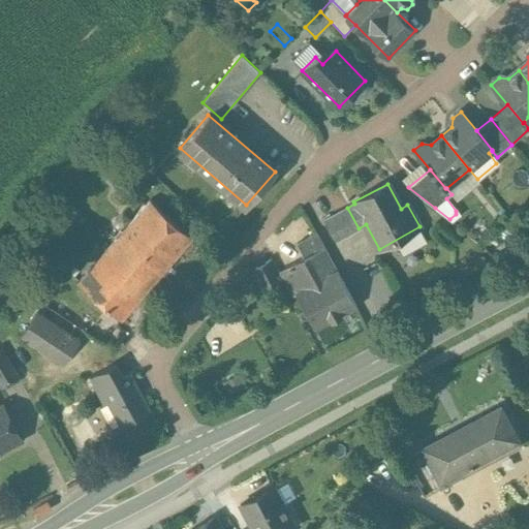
[(193,238),(151,199),(123,231),(165,269),(193,238)]
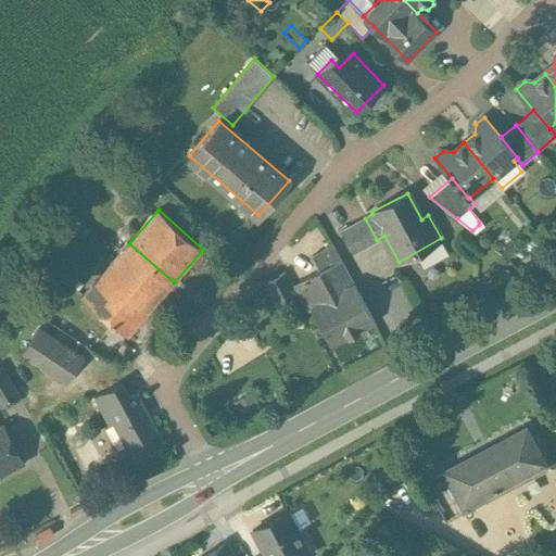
[(377,240),(365,218),(351,225),(363,248),(377,240)]
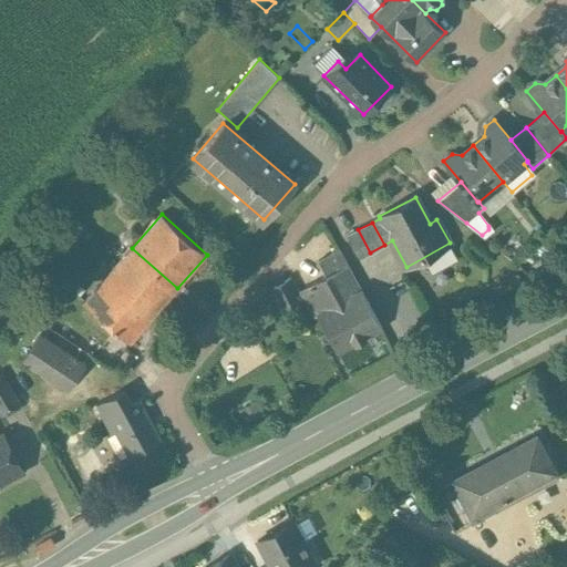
[(370,253),(358,229),(347,236),(359,258),(370,253)]
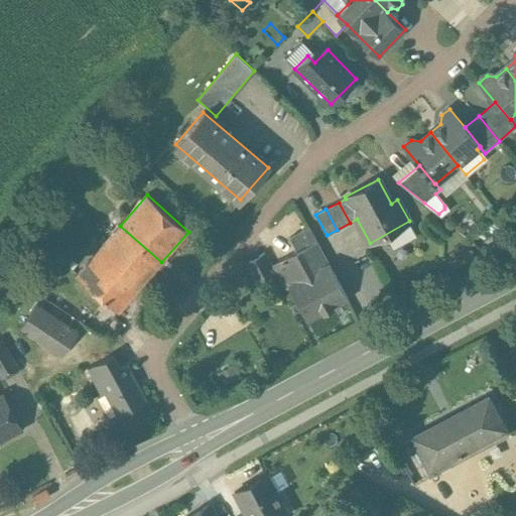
[(161,262),(120,226),(78,274),(119,310),(161,262)]
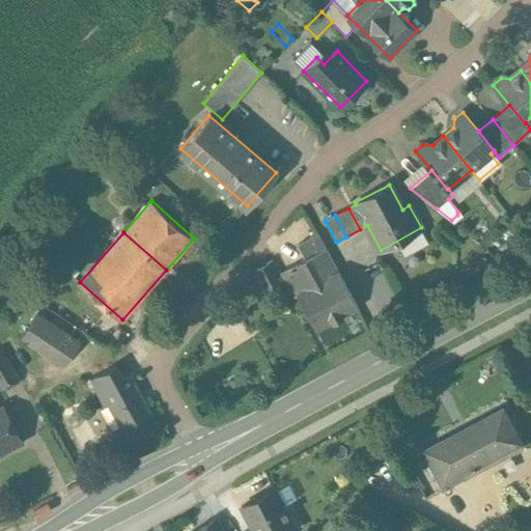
[(358,308),(317,234),(298,245),(302,252),(305,259),(337,318),(358,308)]
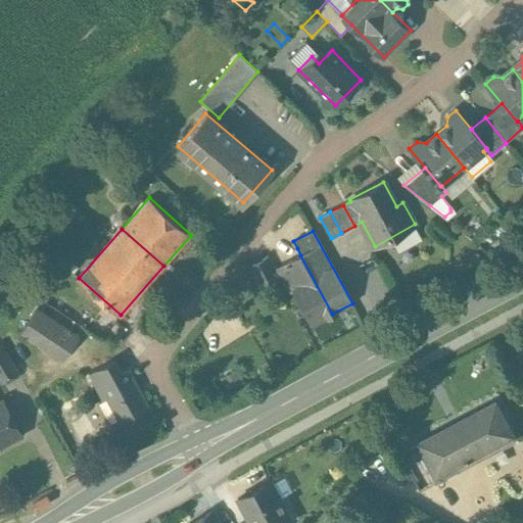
[(297,248),(285,255),(288,262),(300,255),(297,248)]
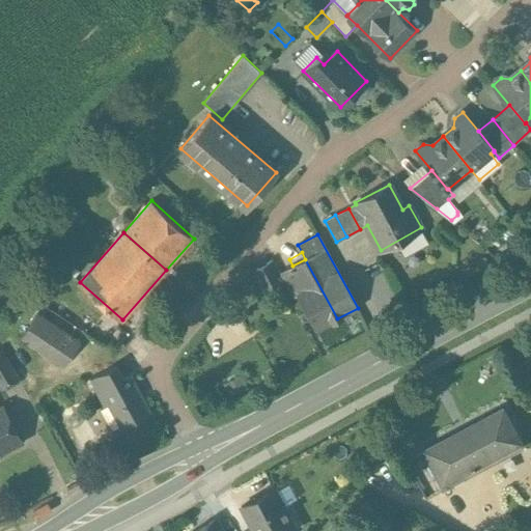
[(273,259),(256,269),(267,288),(283,280),(273,259)]
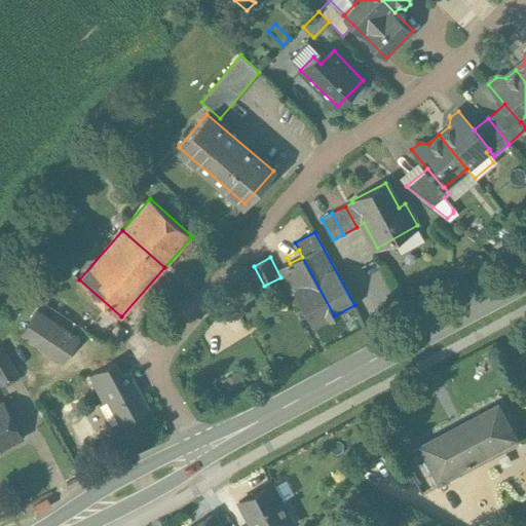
[(302,257),(290,263),(287,257),(277,262),(289,282),(290,280),(314,327),(334,315),(302,257)]
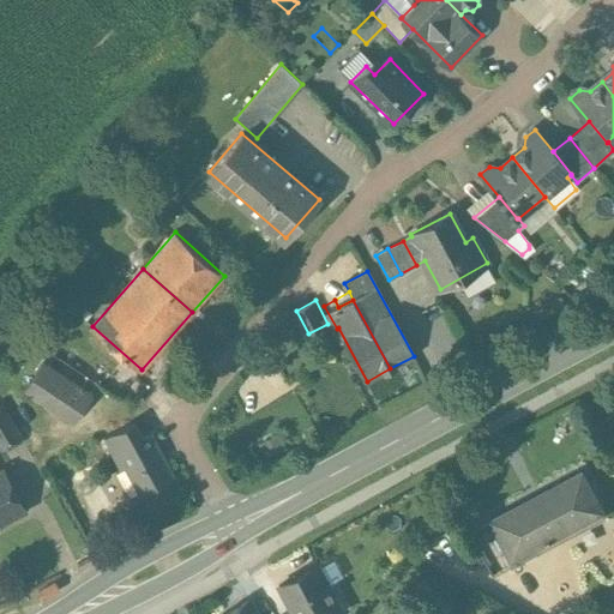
[(86,386),(91,377),(52,350),(46,359),(86,386)]
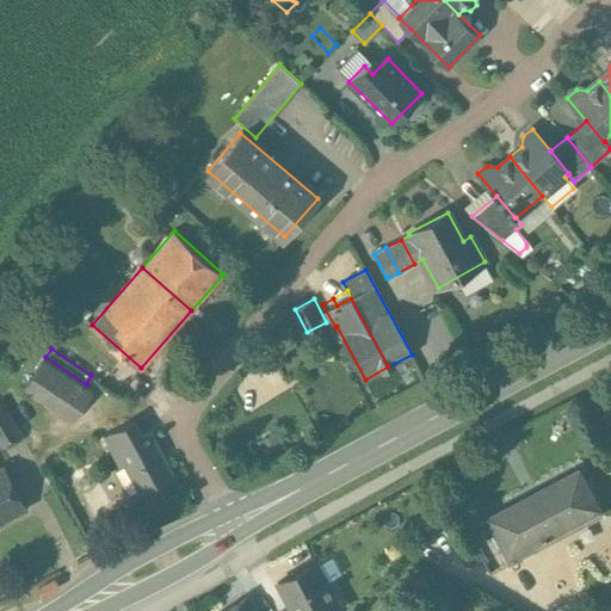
[(43,359),(26,386),(73,417),(91,390),(43,359)]
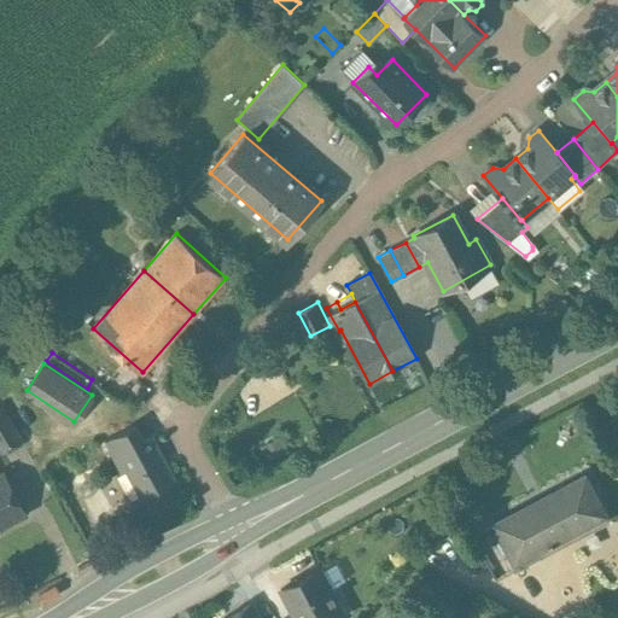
[(1,406),(0,406),(0,445),(3,450),(21,439),(1,406)]
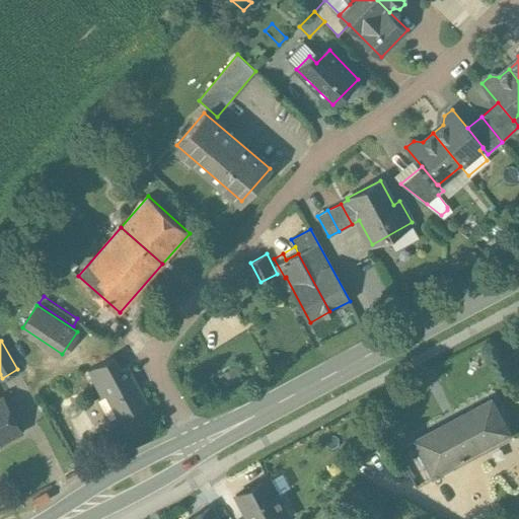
[(146,402),(127,365),(121,368),(114,356),(89,369),(103,395),(107,393),(120,416),(146,402)]
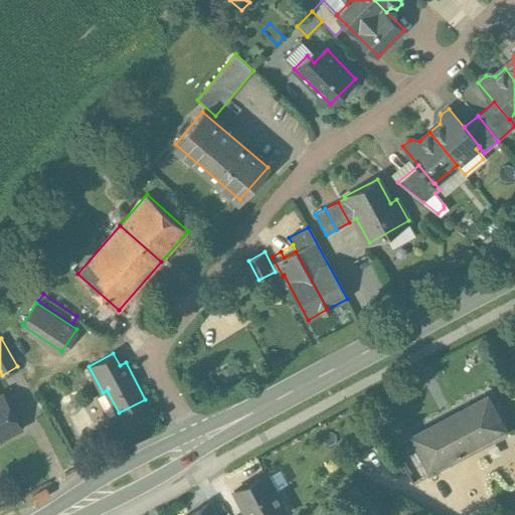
[(3,395),(0,396),(0,436),(19,425),(3,395)]
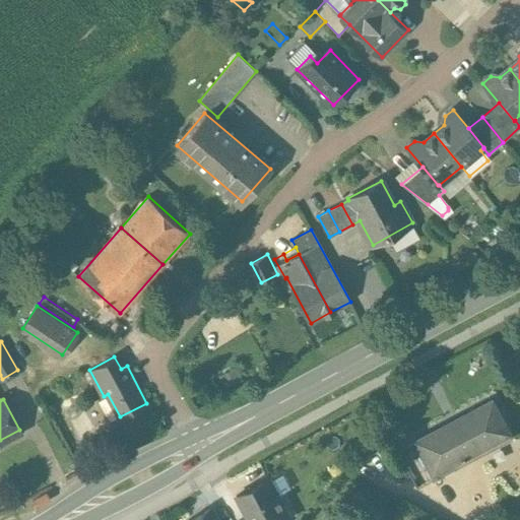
[(492,400),(416,439),(437,478),(512,440),(492,400)]
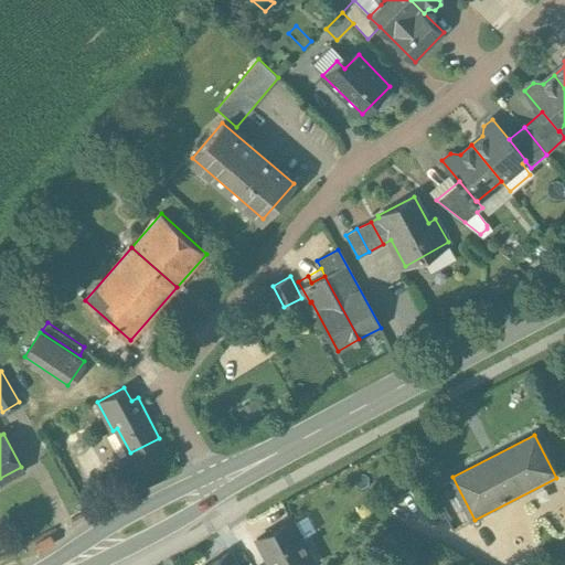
[(292,519),(257,537),(270,564),(312,564),(317,563),(292,519)]
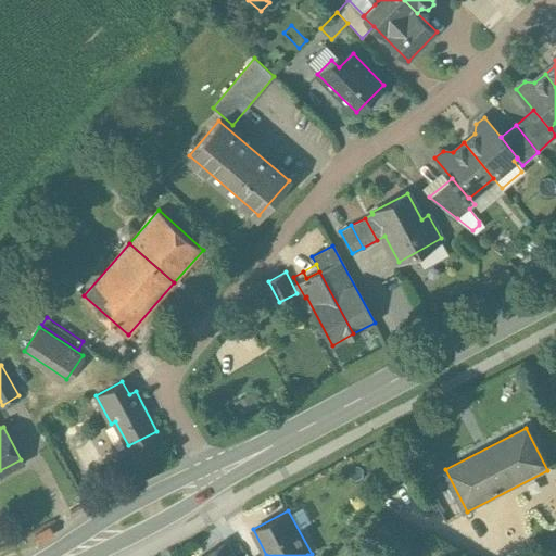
[(236,555),(227,542),(204,555),(236,555)]
